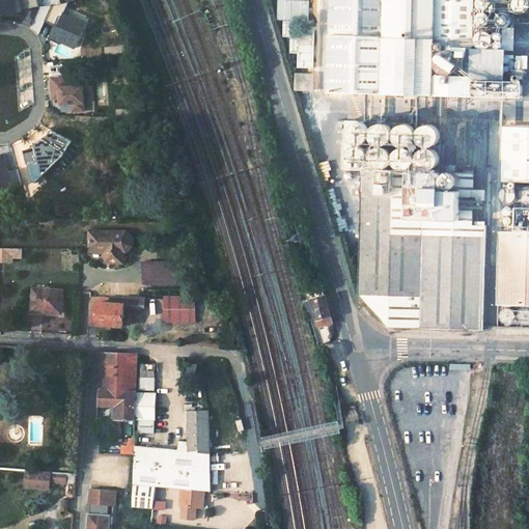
[(334,0),(331,86),(469,91),(471,0),(334,0)]
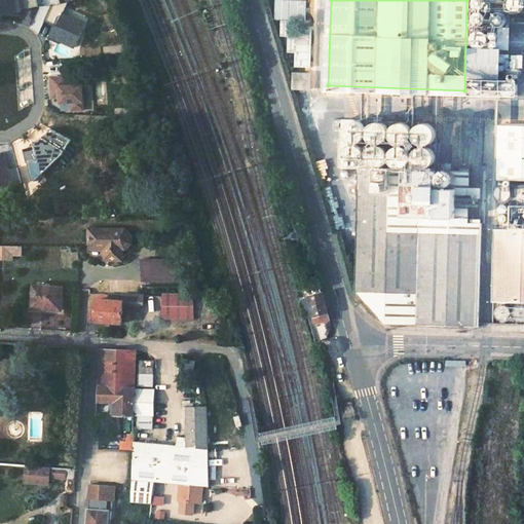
[(466,0),(464,90),(490,91),(492,0),(466,0)]
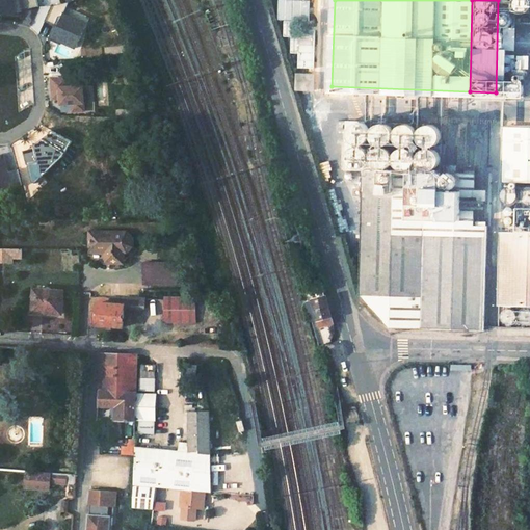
[(498,0),(496,93),(529,93),(529,0),(498,0)]
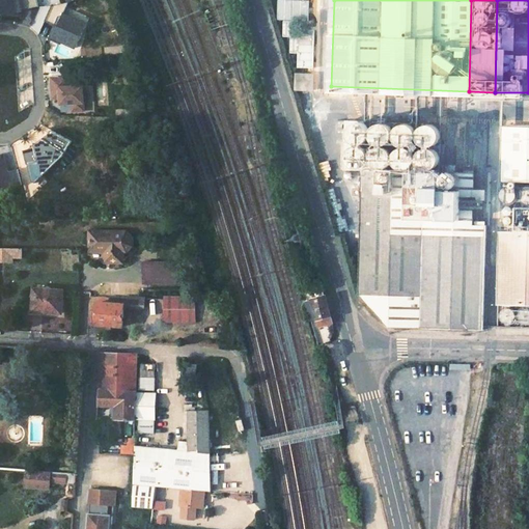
[(297,70),(296,85),(312,86),(313,70),(297,70)]
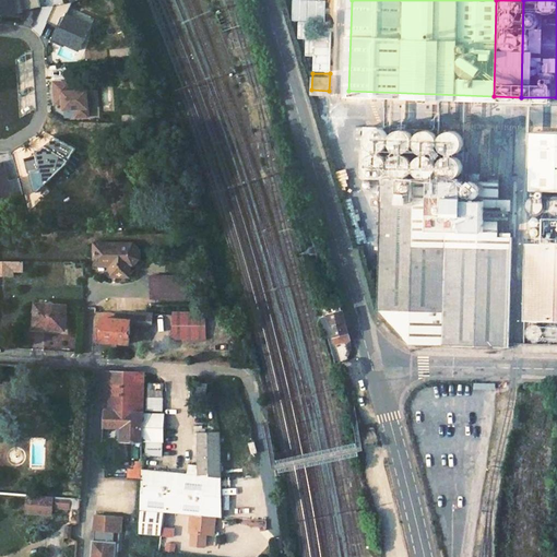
[(415,248),(508,250),(508,232),(496,230),(498,180),(464,179),(466,129),(365,126),(364,177),(381,178),(378,247),(415,248)]
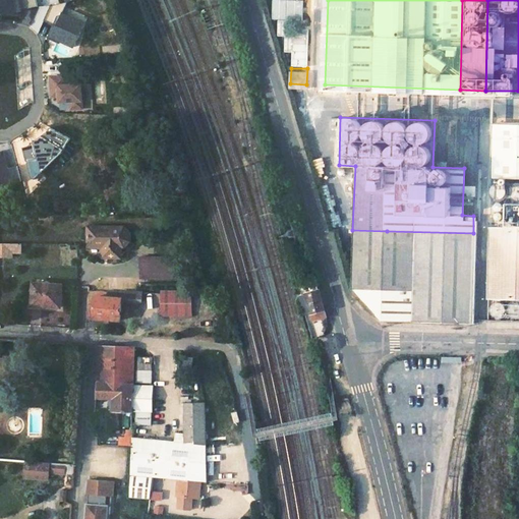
[(518,229),(486,229),(484,299),(518,299),(518,121),(488,121),(486,177),(518,177),(518,229)]
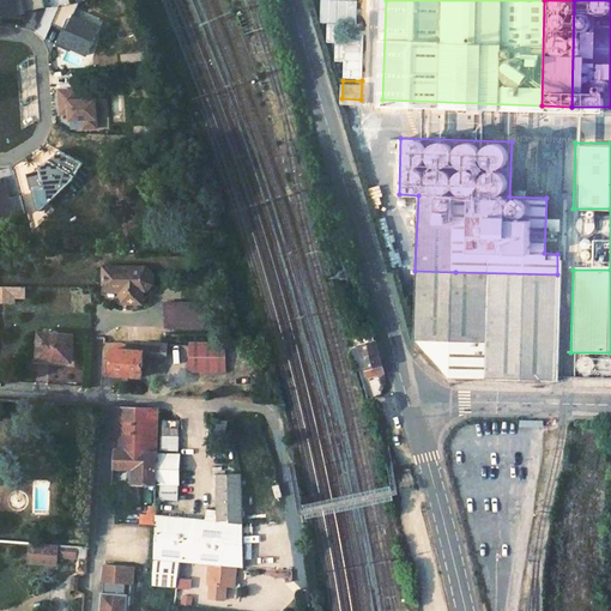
[(593,236),(597,236),(602,234),(604,230),(605,227),(605,222),(603,217),(599,213),(594,212),(590,213),(586,216),(582,219),(581,224),(582,229),(585,233),(588,235),(593,236)]
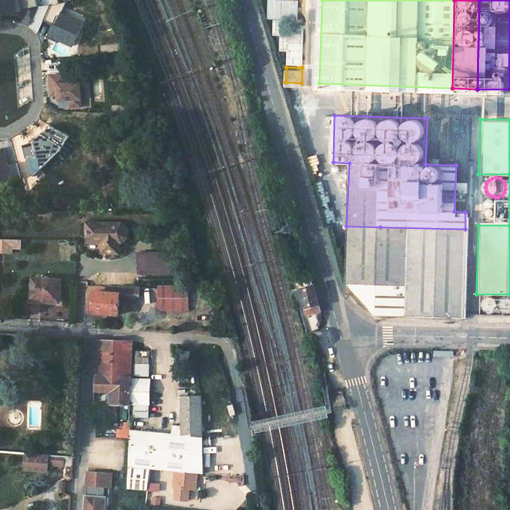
[(476,183),(476,186),(476,187),(477,189),(478,190),(482,191),(485,189),(485,187),(486,185),(485,183),(484,181),(481,180),(479,180),(477,181),(476,183)]
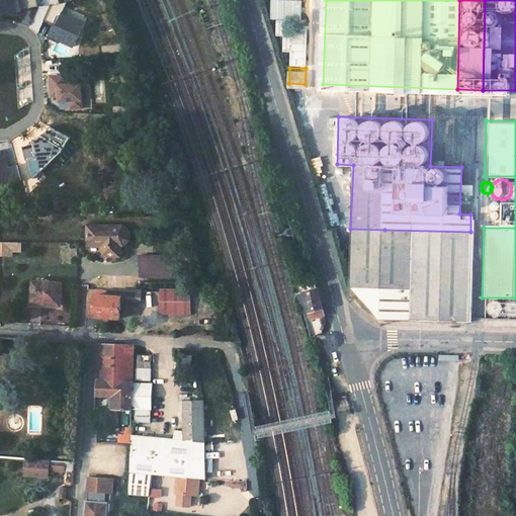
[(494,207),(493,210),(494,213),(495,217),(498,219),(501,221),(504,221),(507,220),(510,218),(512,215),(513,211),(513,208),(512,205),(510,202),(507,201),(504,200),(500,200),(497,202),(495,204),(494,207)]
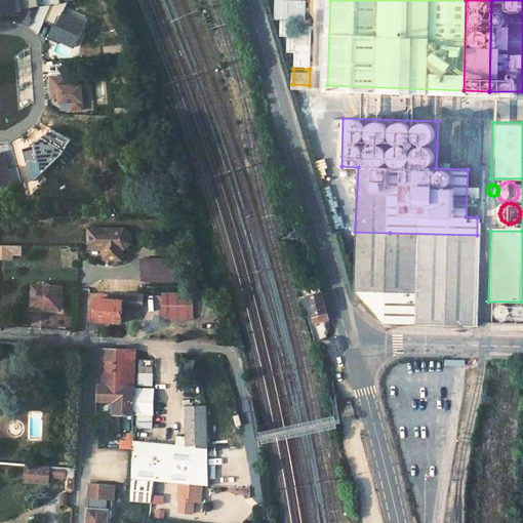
[(122,228),(93,227),(92,246),(108,247),(107,254),(126,255),(126,247),(128,247),(130,246),(133,244),(135,240),(135,238),(134,234),(133,232),(131,230),(128,229),(122,228)]
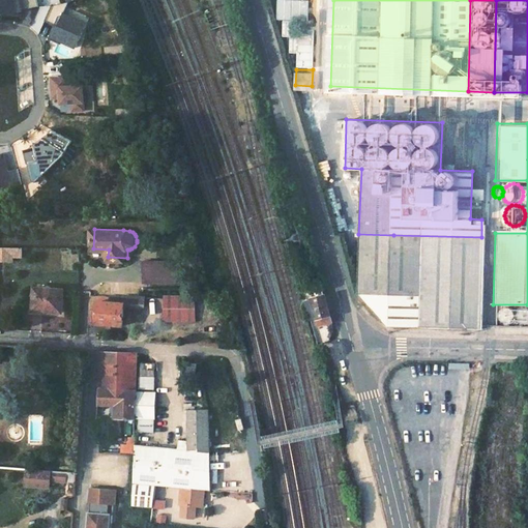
[(385,324),(476,326),(481,237),(393,235),(358,234),(355,293),(385,324)]
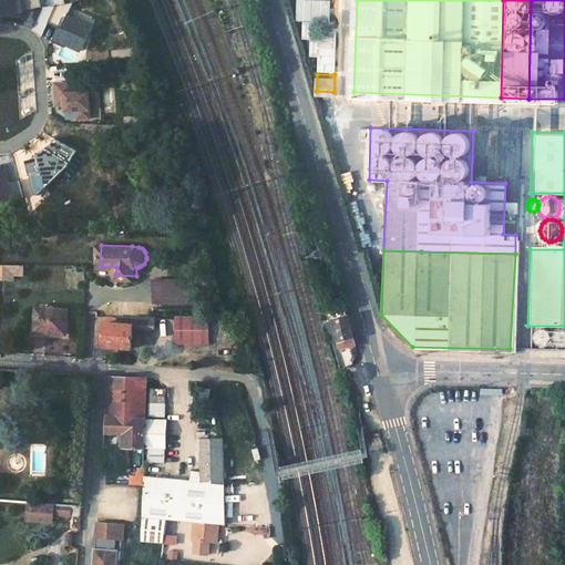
[(11,266),(1,265),(0,280),(10,281),(10,274),(21,274),(21,266),(16,266),(11,266)]
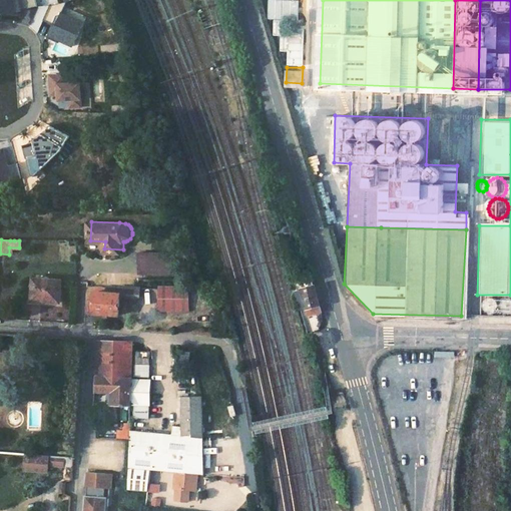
[(303,241),(297,243),(299,252),(306,250),(303,241)]
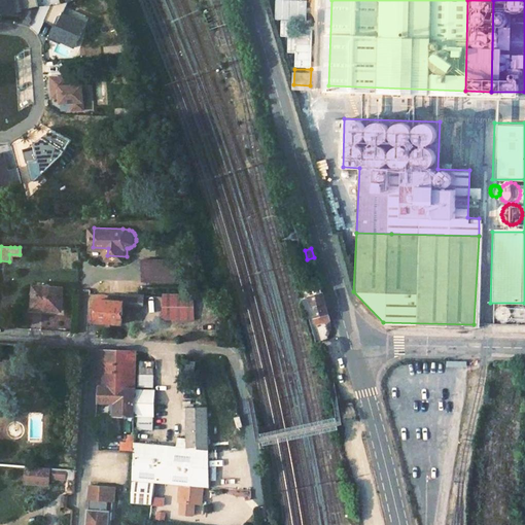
[(171,258),(145,257),(145,279),(171,280),(171,258)]
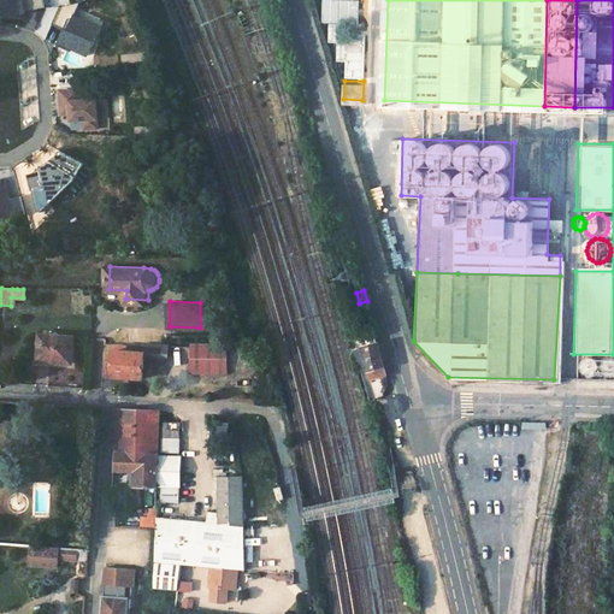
[(200,328),(218,329),(219,305),(200,302),(200,328)]
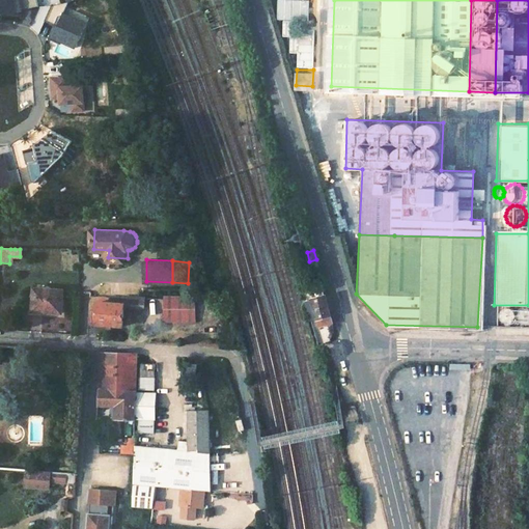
[(310,281),(313,290),(325,286),(322,278),(310,281)]
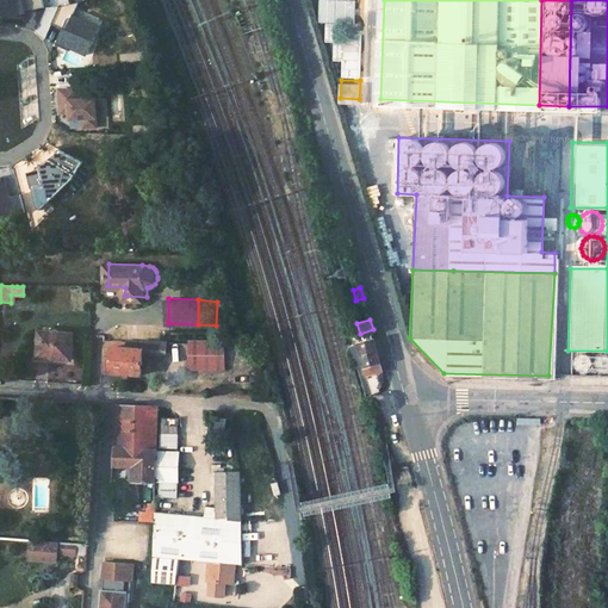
[(75,332),(43,329),(39,355),(73,358),(75,332)]
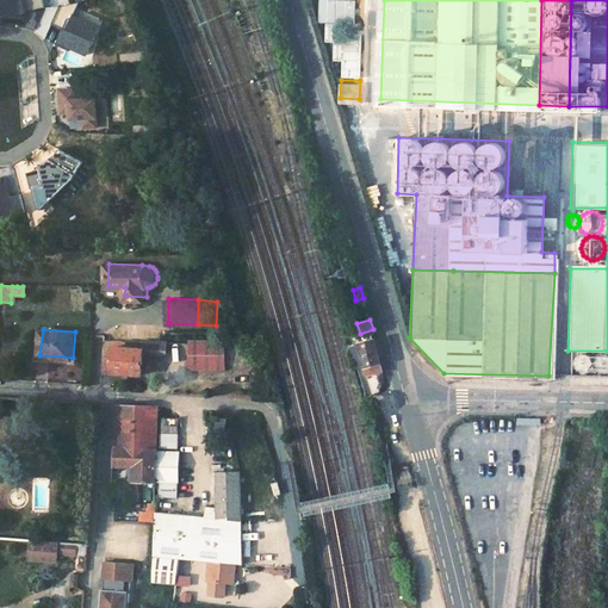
[(360,334),(359,334),(366,357),(380,353),(373,329),(360,334)]
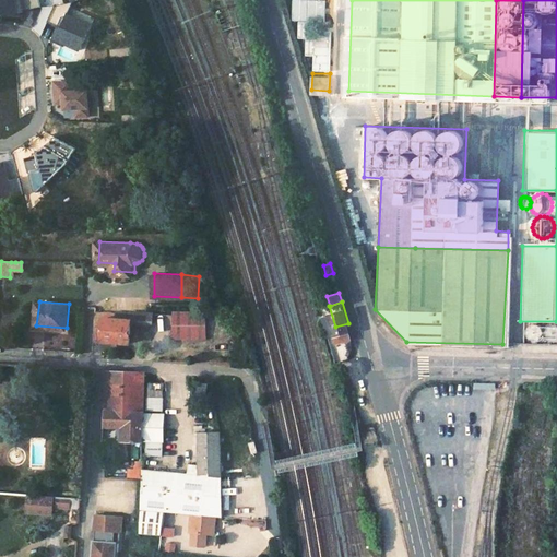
[(206,335),(206,307),(173,307),(173,334),(206,335)]
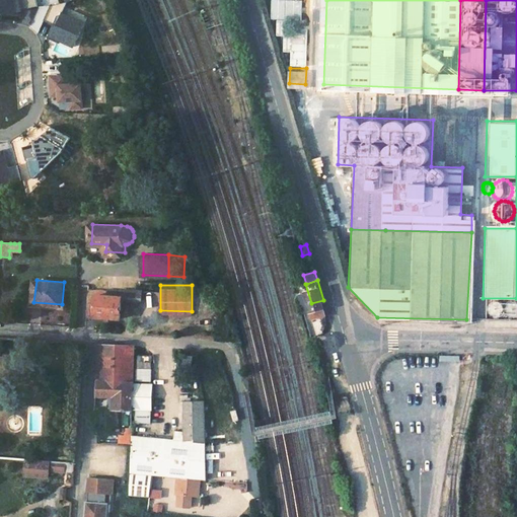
[(137,297),(137,287),(122,286),(122,293),(122,297),(137,297)]
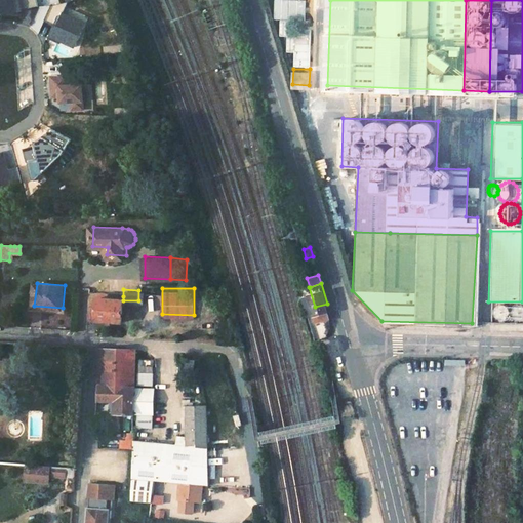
[(89,318),(123,319),(123,300),(123,296),(120,295),(120,291),(97,290),(97,304),(89,304),(89,318)]
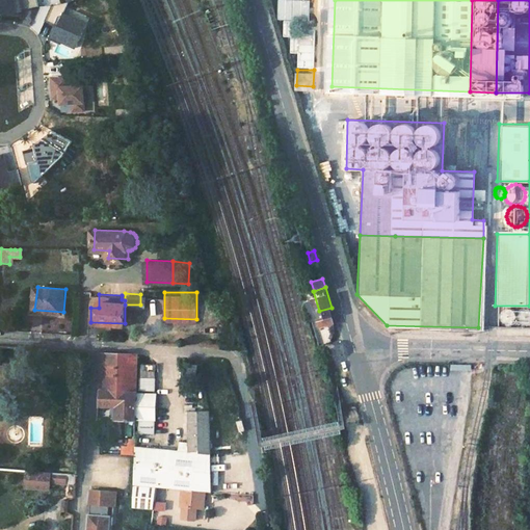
[(496,311),(496,313),(496,315),(497,317),(499,319),(500,319),(505,319),(506,318),(508,316),(508,314),(508,312),(508,310),(506,308),(505,307),(502,307),(498,308),(496,311)]
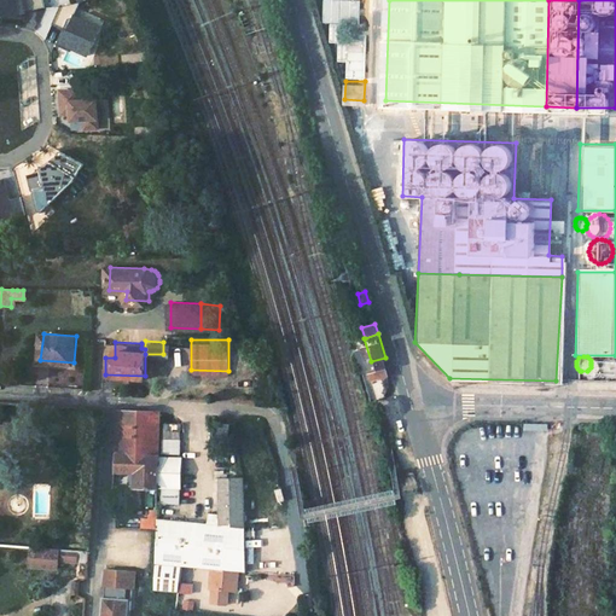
[(597,361),(597,364),(597,366),(597,368),(599,371),(602,372),(604,372),(606,372),(609,371),(610,370),(611,367),(612,365),(611,362),(610,360),(609,359),(606,358),(600,358),(599,359),(597,361)]
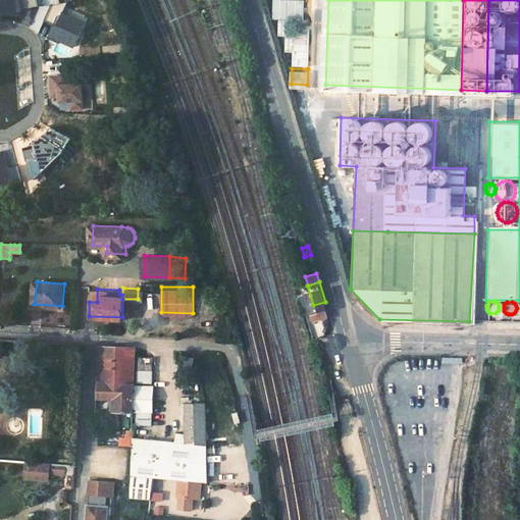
[(136,348),(100,347),(98,397),(114,399),(114,411),(133,412),(136,354),(136,348)]
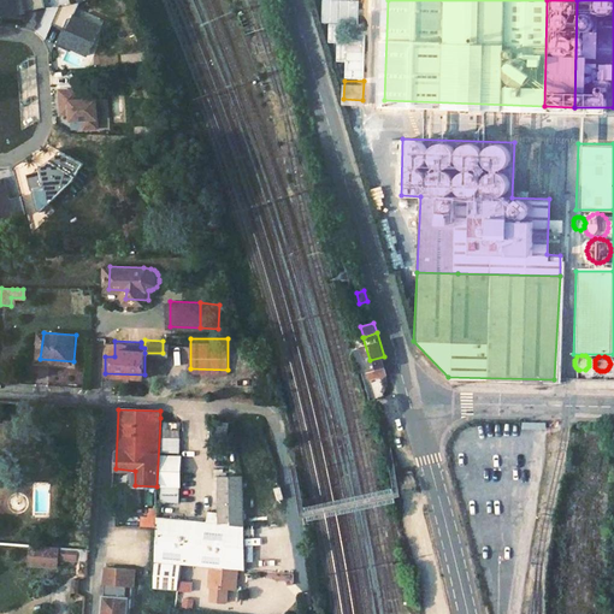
[(228,423),(218,421),(216,440),(226,441),(228,423)]
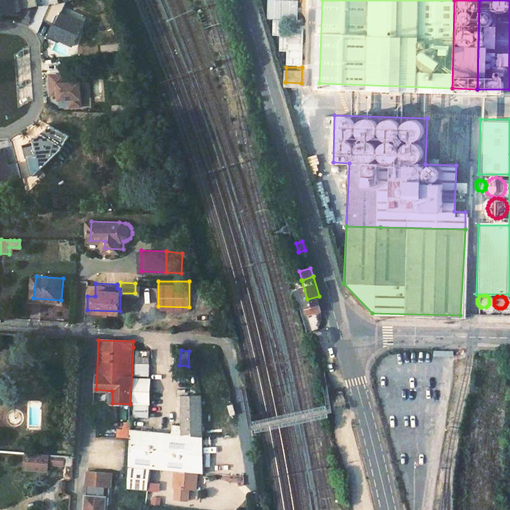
[(151,380),(134,379),(133,402),(151,403),(151,380)]
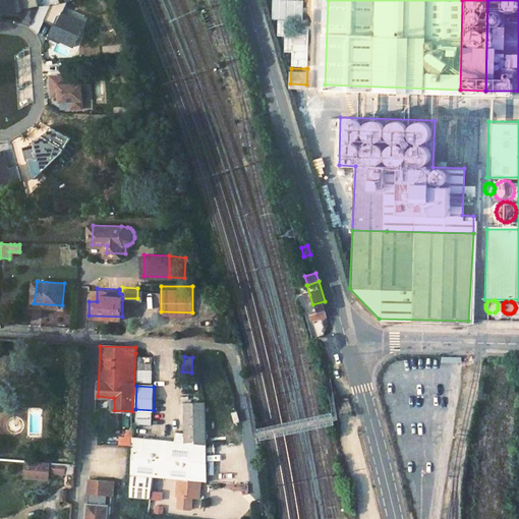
[(204,403),(183,403),(184,434),(184,442),(206,444),(204,403)]
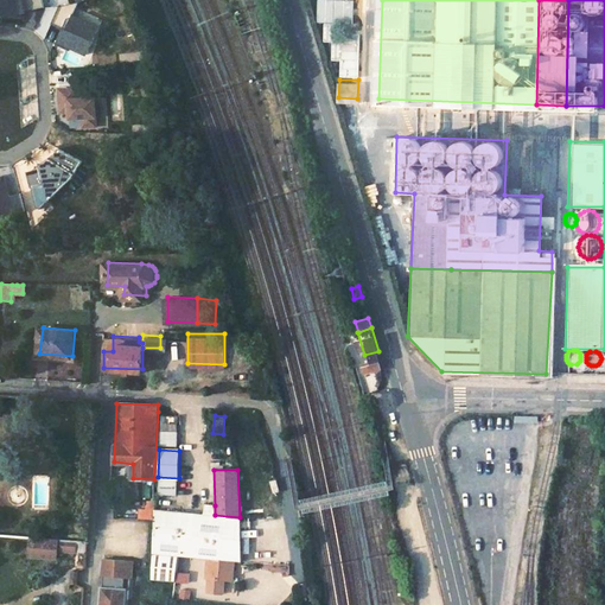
[(160,505),(153,505),(153,511),(155,511),(151,578),(172,581),(176,555),(177,555),(189,556),(207,559),(229,561),(234,561),(241,562),(240,517),(215,515),(215,505),(204,505),(203,514),(160,511),(160,505)]
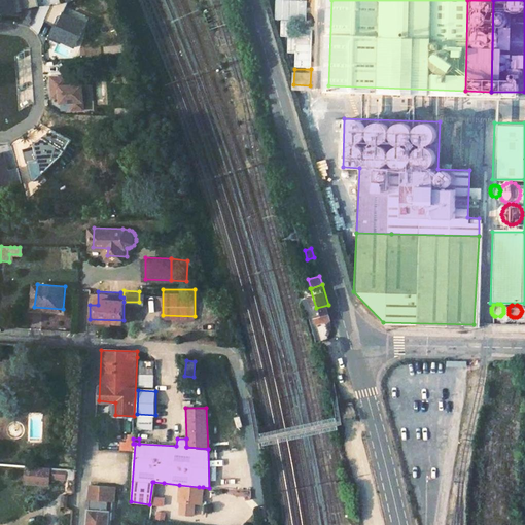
[(65,469),(26,466),(24,481),(46,483),(47,483),(48,476),(64,478),(65,469)]
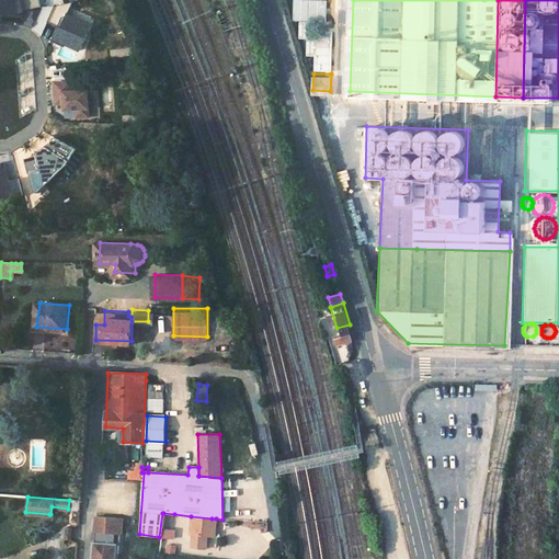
[(174,514),(163,513),(161,537),(167,537),(168,529),(173,531),(174,514)]
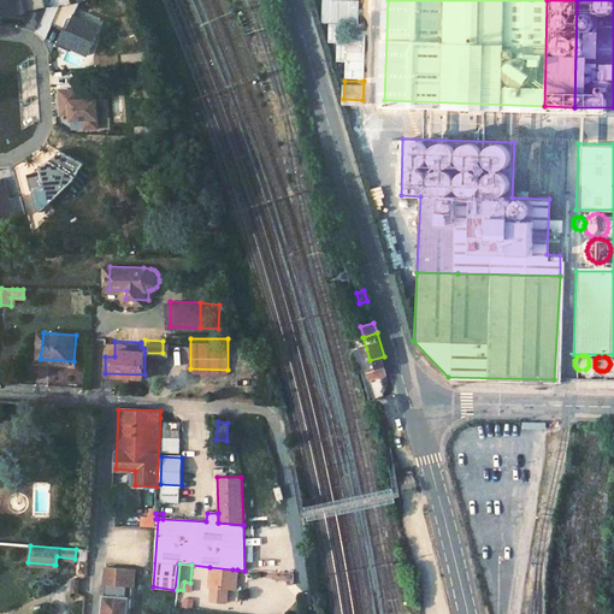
[(232,570),(210,567),(208,586),(211,588),(208,601),(225,603),(226,589),(230,589),(232,570)]
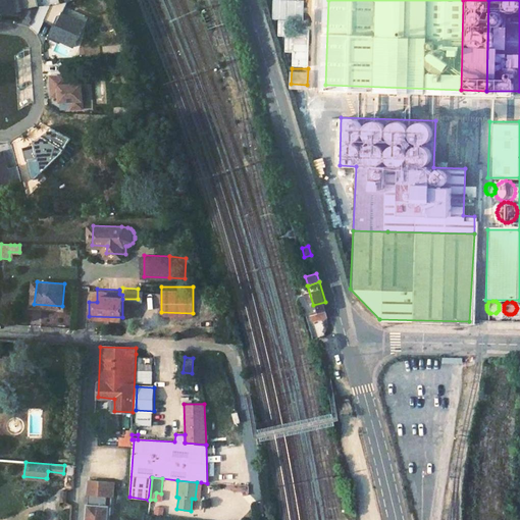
[(103,519),(105,507),(88,505),(86,519),(103,519)]
